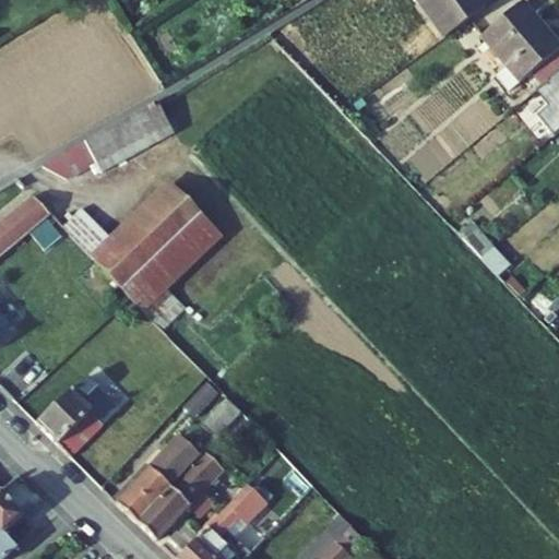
[(487,8),(482,0),(416,0),(444,38),(487,8)]
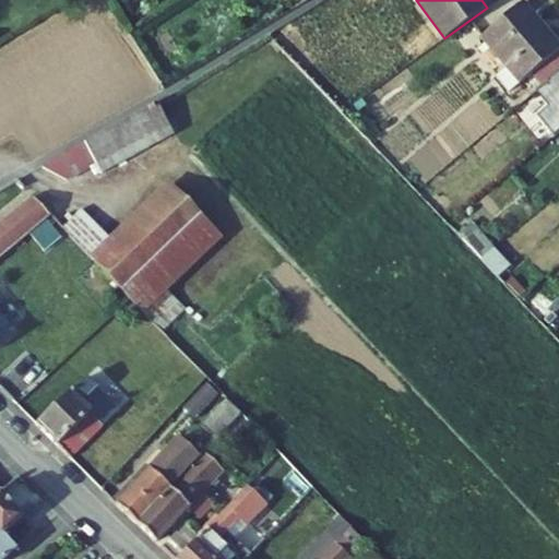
[(547,82),(558,70),(558,48),(520,3),(482,37),(522,83),(532,74),(542,86),(547,82)]
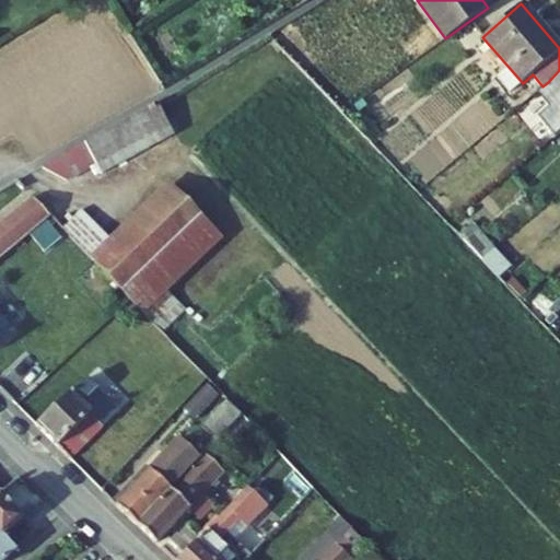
[(559,70),(548,82),(558,92),(559,90),(559,70)]
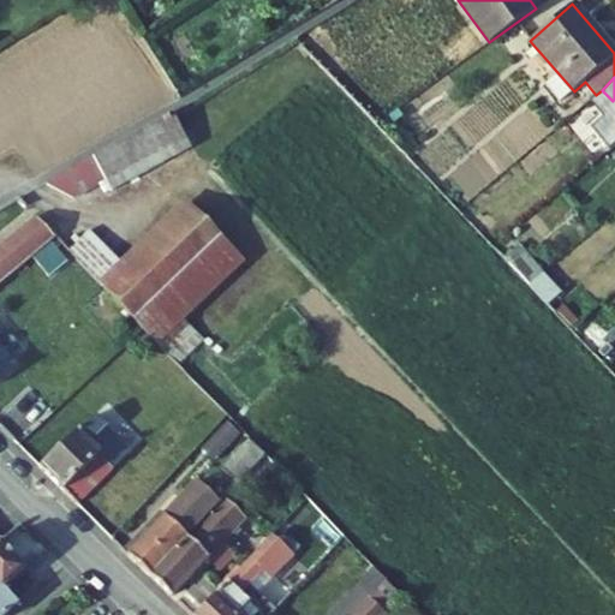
[(192,148),(173,113),(46,184),(76,199),(107,181),(113,191),(192,148)]
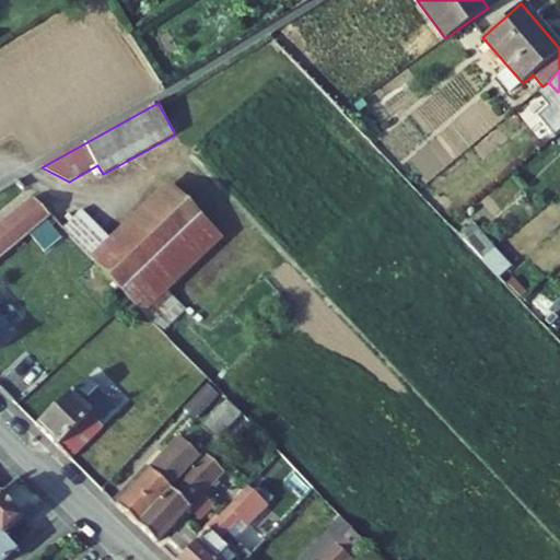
[(559,131),(559,123),(549,132),(553,138),(559,131)]
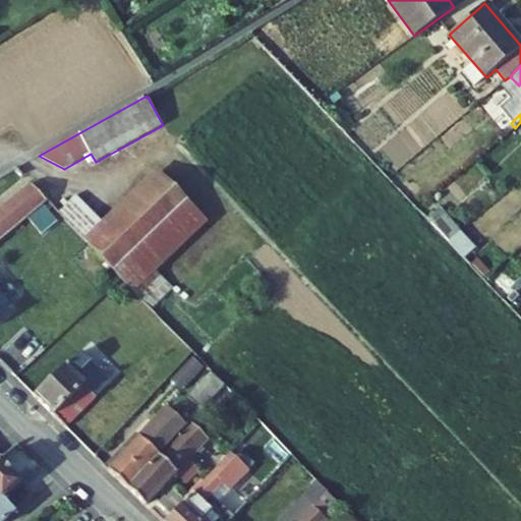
[(156,169),(102,221),(83,239),(135,292),(157,272),(207,223),(156,169)]
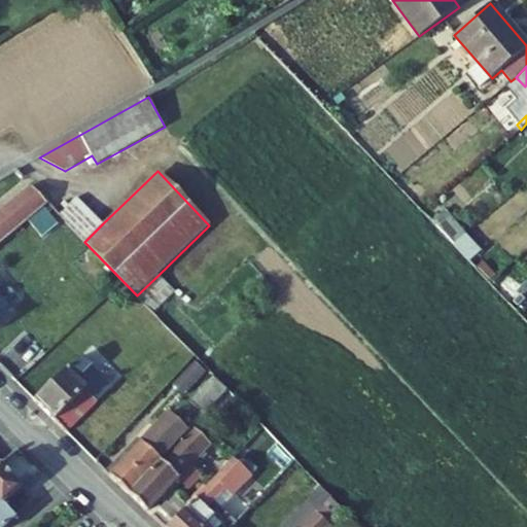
[(0,243),(23,225),(49,204),(34,188),(0,216),(0,243)]
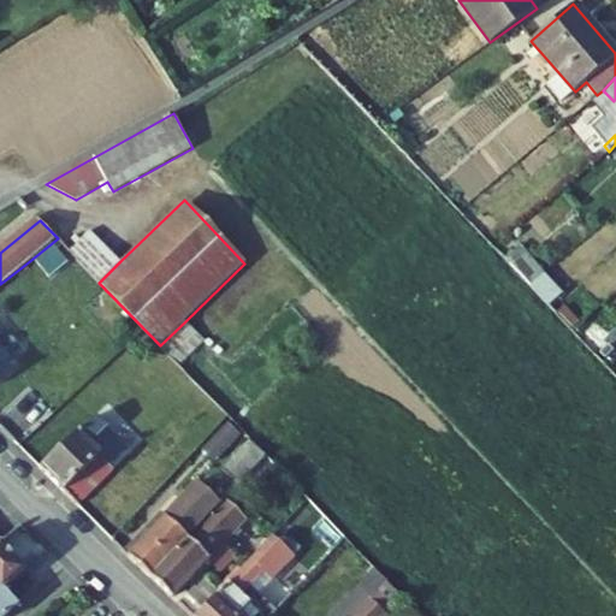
[(69,252),(99,283),(120,261),(90,230),(69,252)]
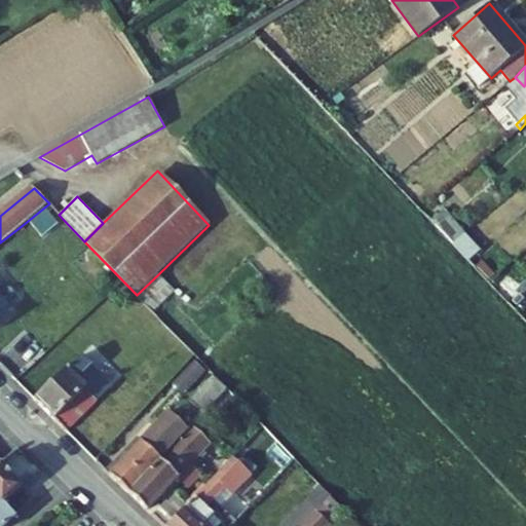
[(437,226),(453,243),(464,234),(448,216),(437,226)]
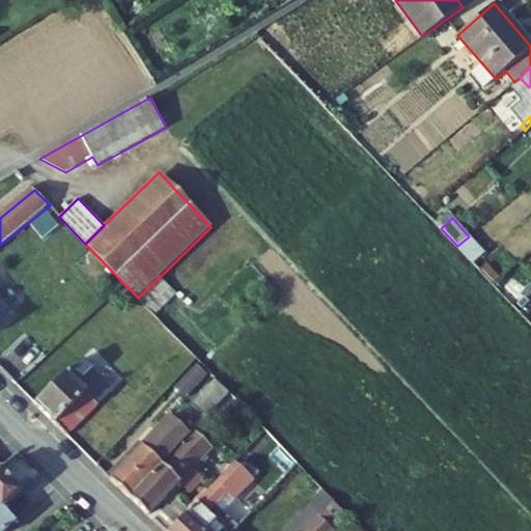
[(40,248),(23,227),(0,245),(0,324),(22,305),(0,281),(40,248)]
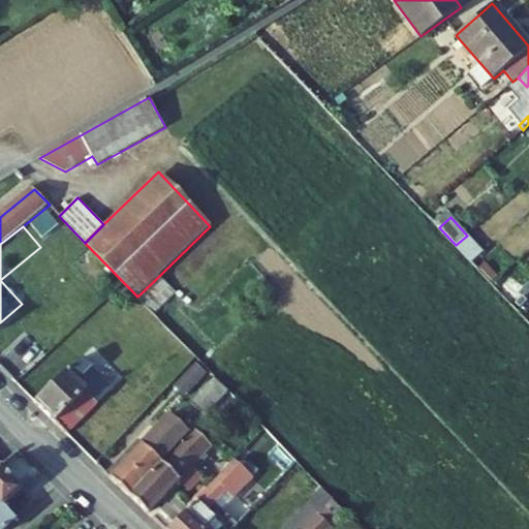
[(456,245),(472,261),(483,252),(467,236),(456,245)]
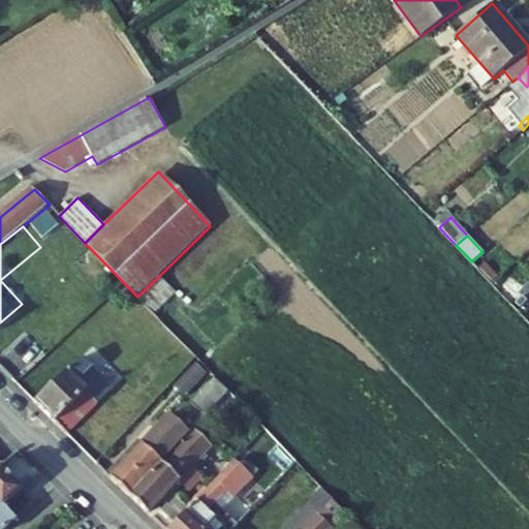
[(498,276),(485,262),(478,268),(493,282),(498,276)]
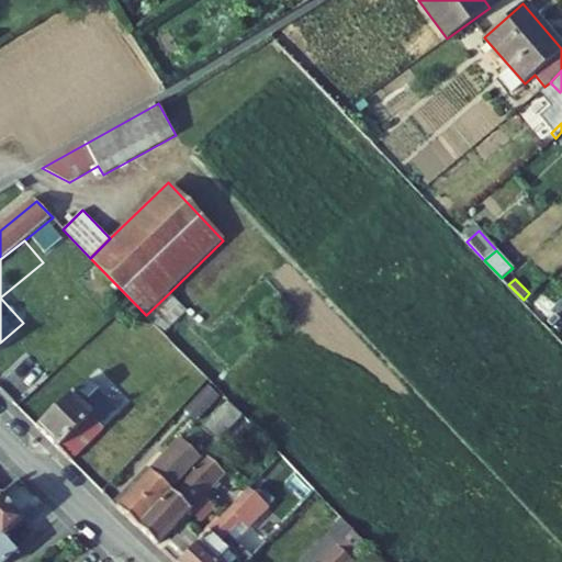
[(188,312),(169,293),(146,315),(149,319),(165,335),(188,312)]
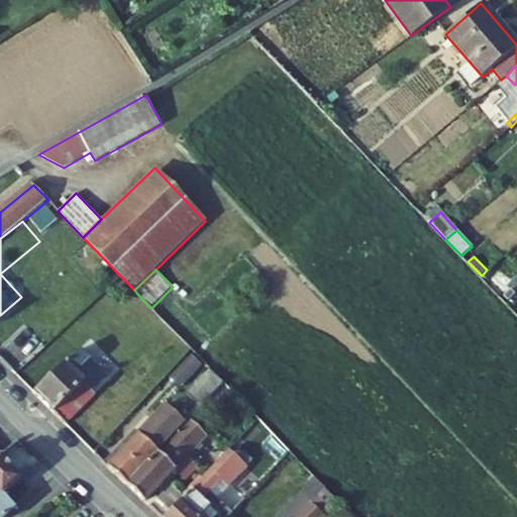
[(34,391),(35,392),(67,423),(95,393),(84,382),(98,368),(90,359),(115,335),(106,324),(34,391)]
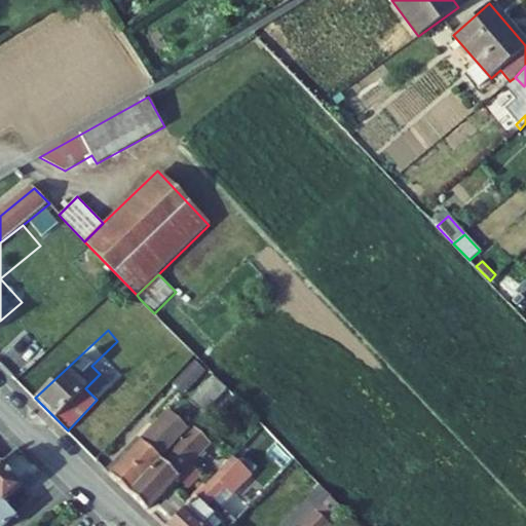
[(216,378),(192,402),(204,414),(228,389),(216,378)]
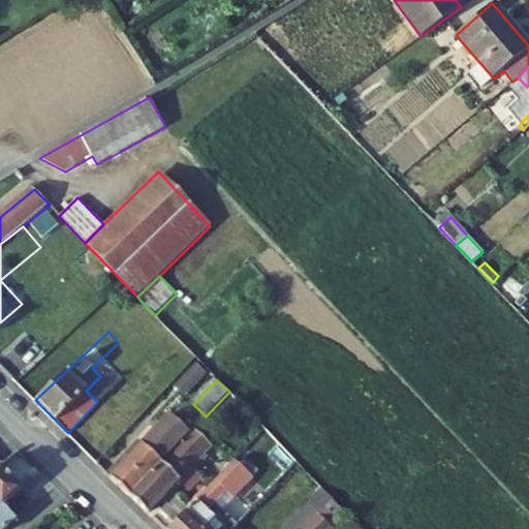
[(172,415),(112,477),(130,496),(189,433),(172,415)]
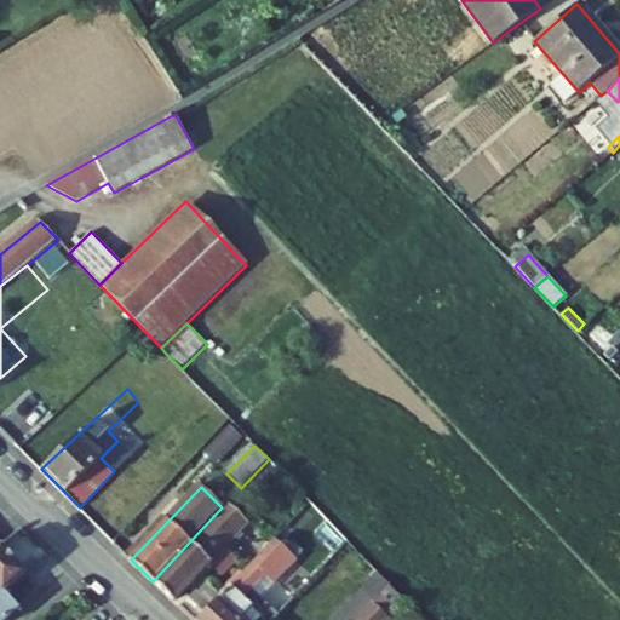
[(222,507),(153,581),(174,602),(250,523),(244,517),(257,504),(241,488),(222,507)]
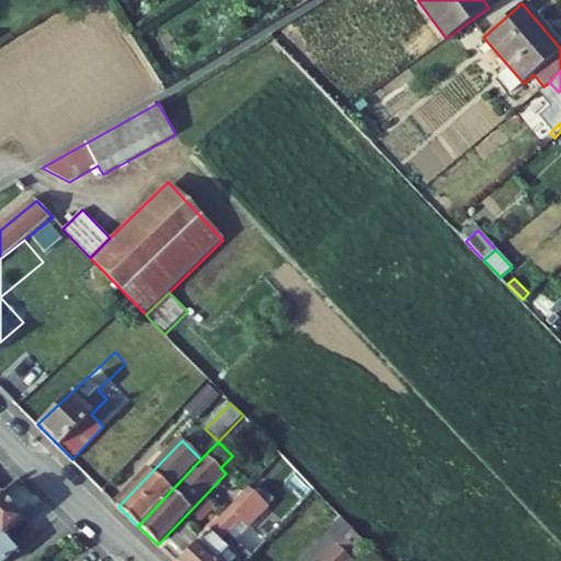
[(0,560),(4,560),(16,551),(4,536),(23,521),(0,493),(0,560)]
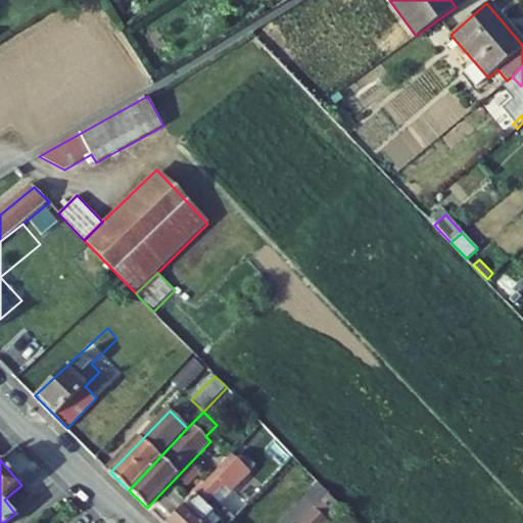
[(230,522),(234,519),(212,497),(225,485),(232,491),(245,478),(227,461),(188,503),(169,522),(230,522)]
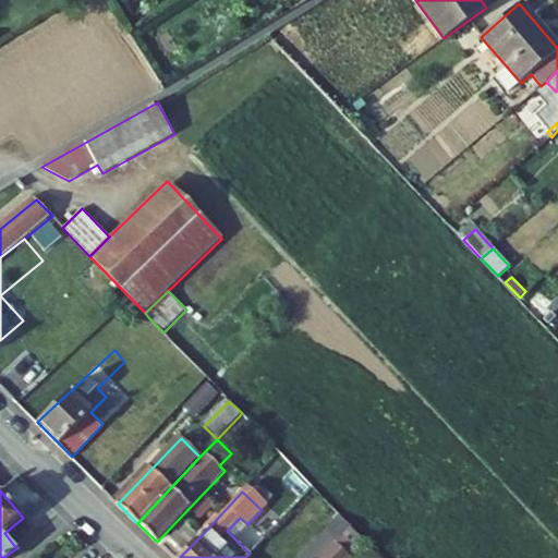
[(320,557),(350,525),(339,514),(300,557),(320,557)]
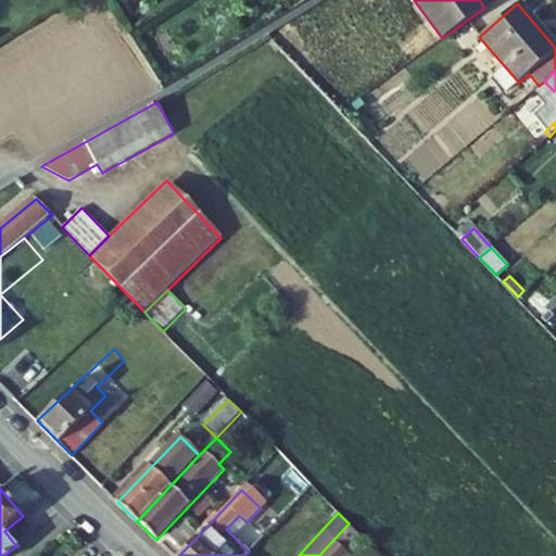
[(186,520),(164,544),(176,555),(179,555),(200,534),(186,520)]
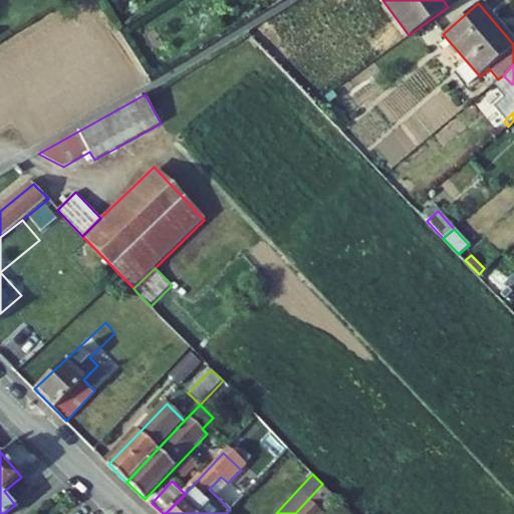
[(322,484),(295,513),(323,513),(337,499),(322,484)]
